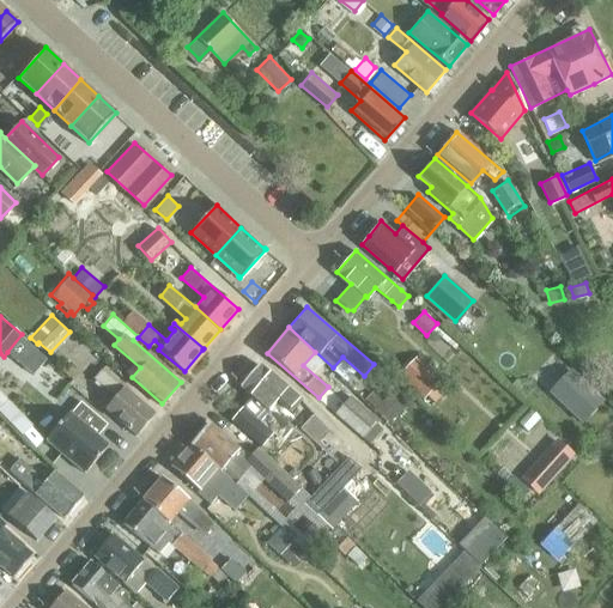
[(22,334),(7,352),(20,362),(34,345),(22,334)]
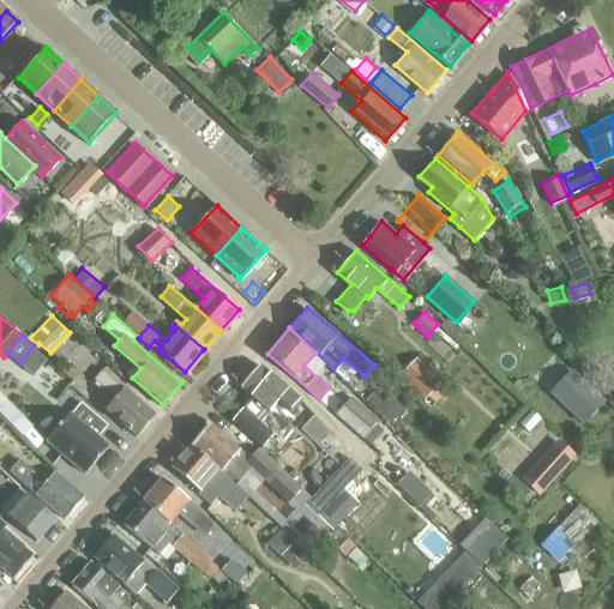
[(398,377),(423,398),(427,395),(434,402),(450,385),(416,355),(398,377)]
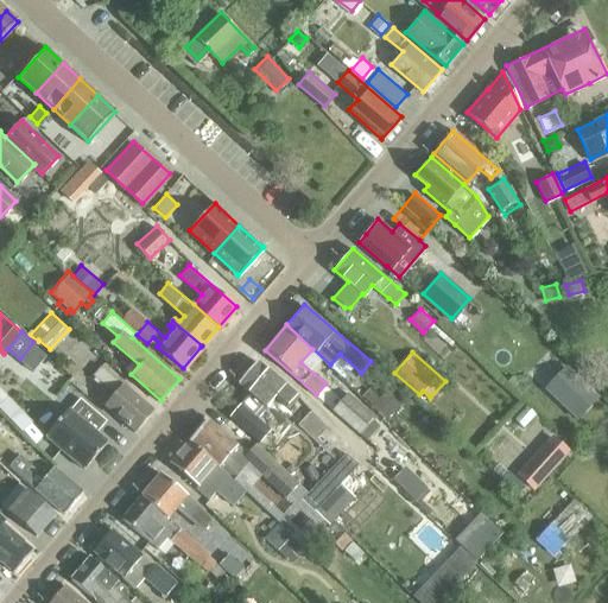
[(239,404),(228,417),(257,440),(258,442),(268,430),(254,418),(265,406),(274,394),(285,404),(295,393),(257,360),(238,381),(249,392),(239,404)]
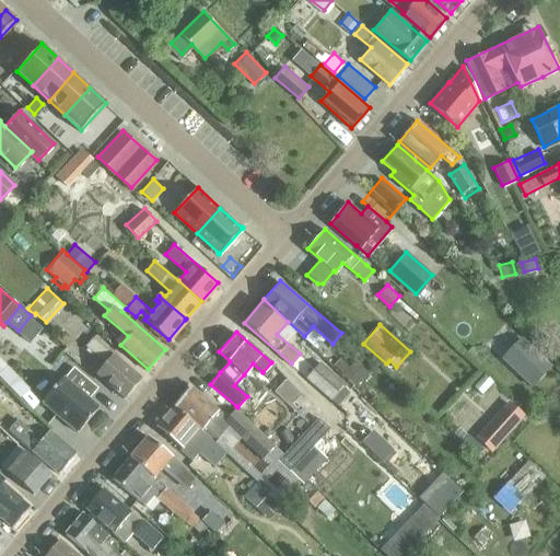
[(106,362),(97,373),(125,396),(141,377),(94,336),(86,345),(106,362)]
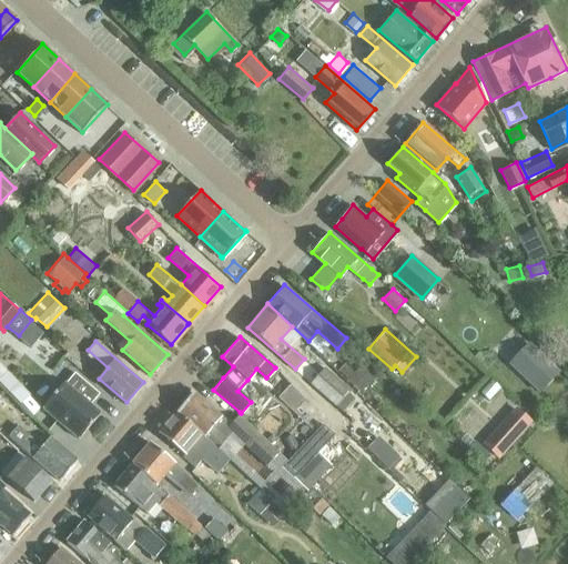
[(527,344),(509,364),(539,392),(557,373),(527,344)]
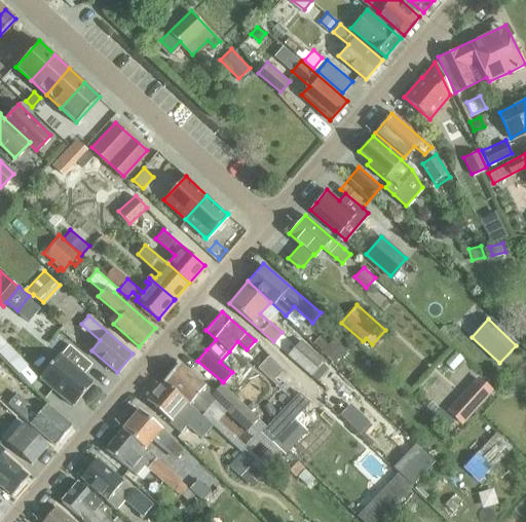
[(318,334),(311,341),(320,349),(327,342),(318,334)]
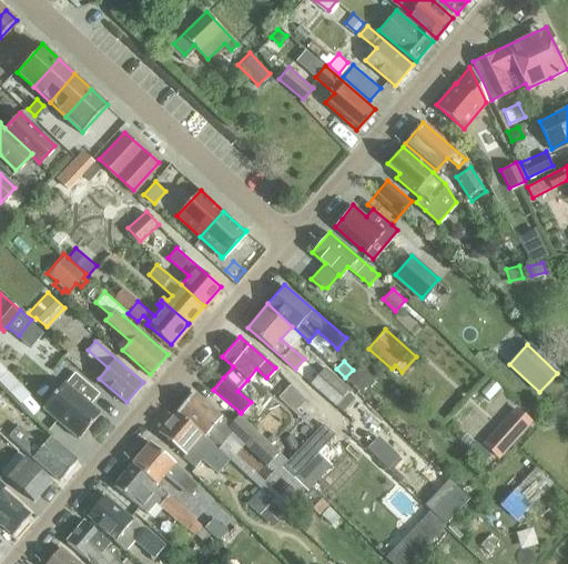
[(353,370),(345,378),(359,391),(375,375),(361,362),(353,370)]
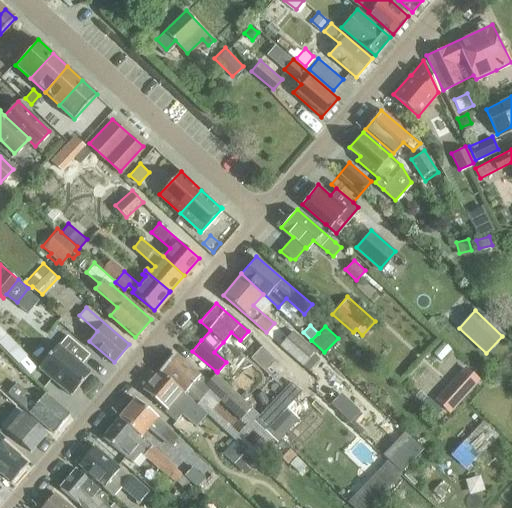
[(26,355),(0,328),(0,345),(18,364),(26,355)]
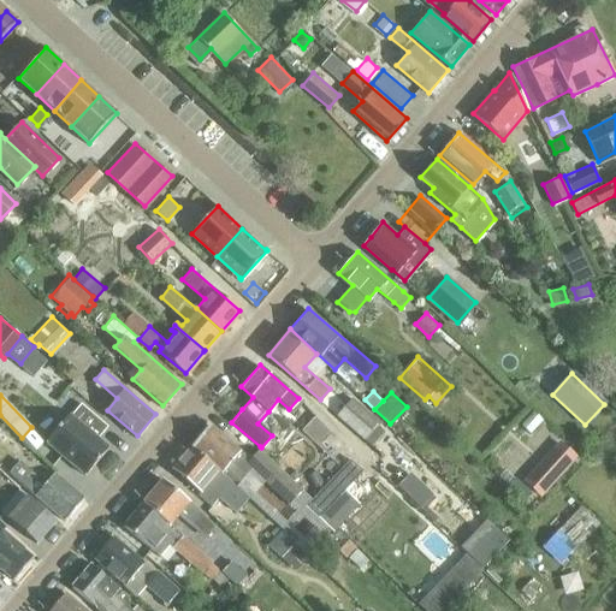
[(337,414),(366,438),(380,420),(351,397),(337,414)]
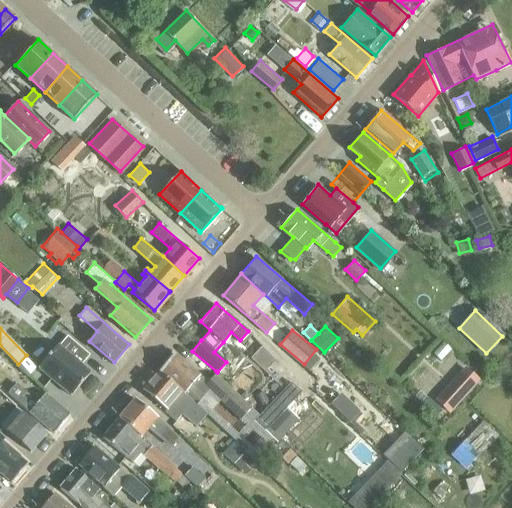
[(37,366),(70,394),(90,371),(80,363),(88,353),(66,334),(59,343),(58,342),(37,366)]
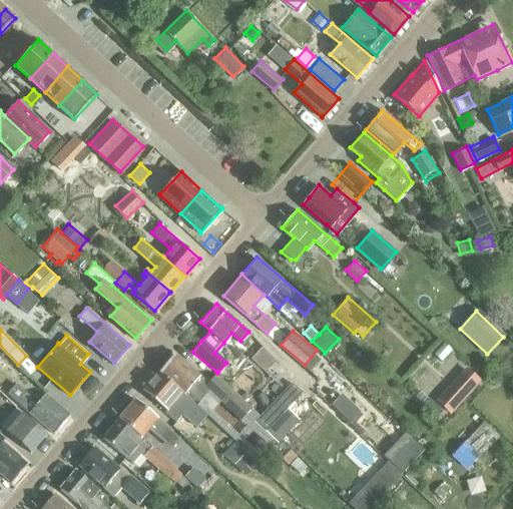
[(249,358),(260,367),(272,354),(262,344),(249,358)]
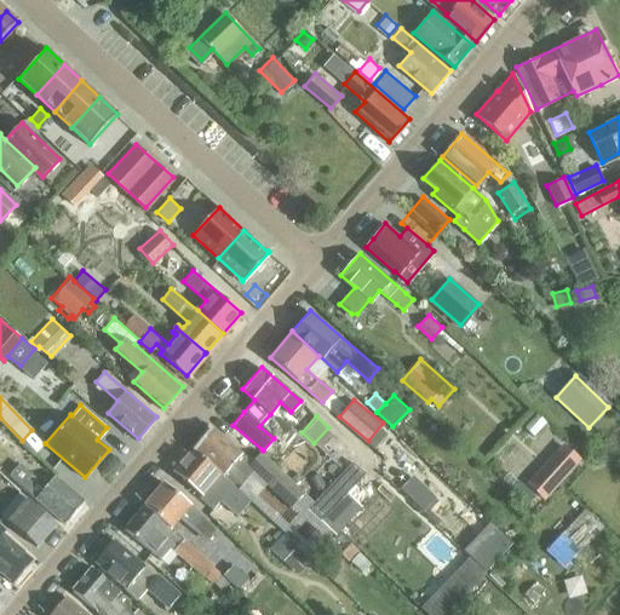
[(212,425),(194,446),(222,471),(222,470),(224,472),(239,484),(253,467),(292,501),(304,487),(263,450),(262,449),(252,460),(212,425)]
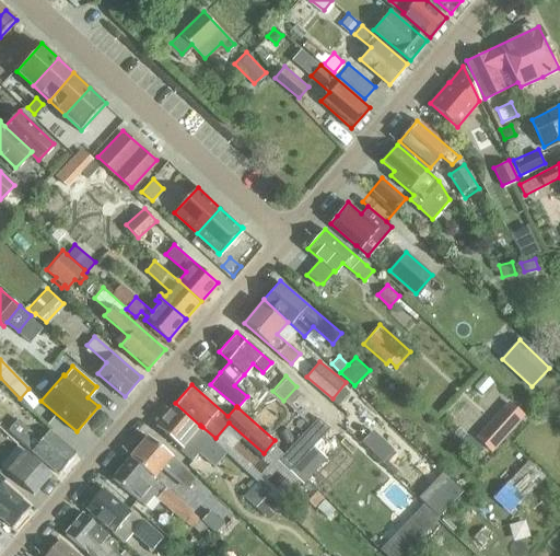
[(509,400),(475,436),(490,450),(524,414),(509,400)]
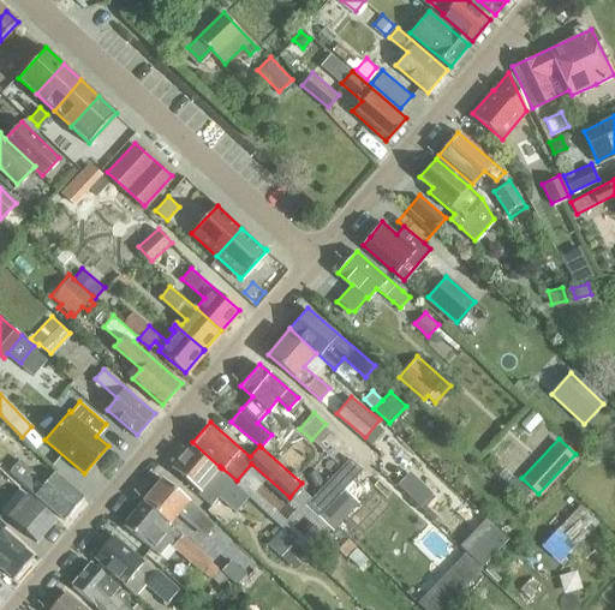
[(172,465),(171,466),(198,490),(197,491),(210,503),(212,502),(219,494),(236,509),(249,494),(219,468),(220,467),(192,442),(172,465)]
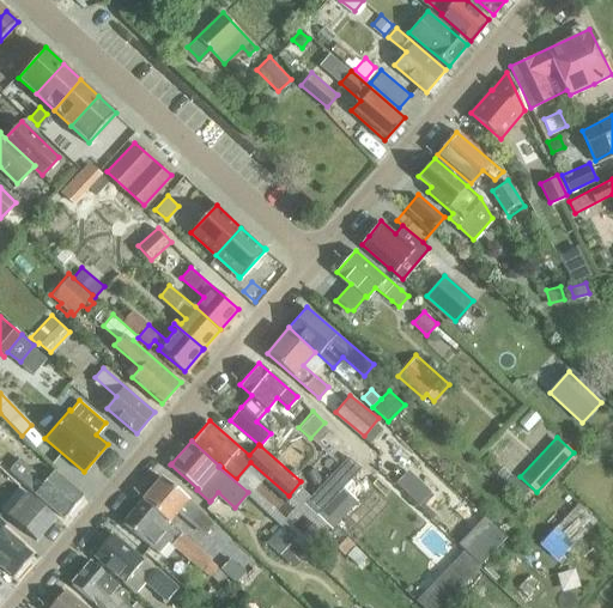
[(346,454),(305,497),(333,522),(354,499),(341,486),(359,467),(346,454)]
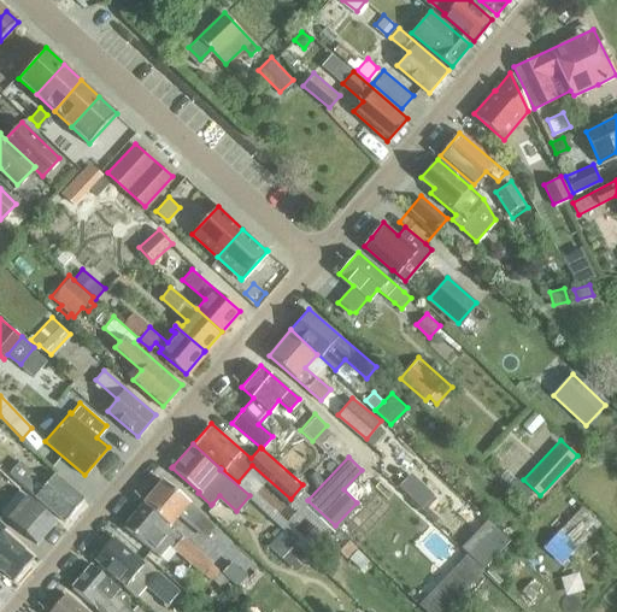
[(10,471),(65,519),(84,496),(54,471),(45,482),(34,474),(18,459),(10,471)]
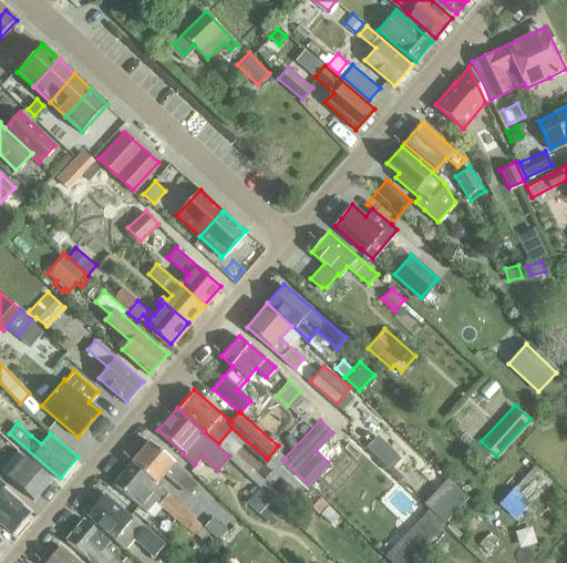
[(150,440),(133,461),(156,482),(165,472),(189,493),(198,482),(150,440)]
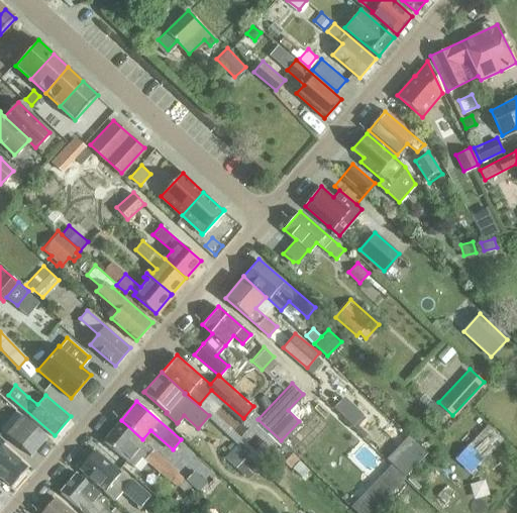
[(0,426),(2,429),(30,453),(46,434),(22,414),(16,408),(0,426)]
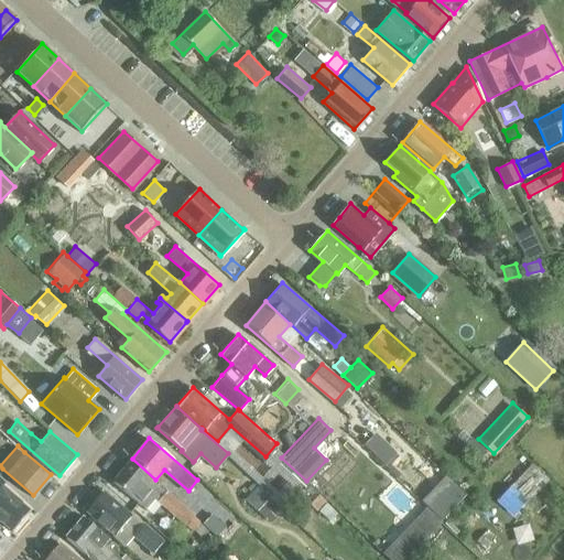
[(552,478),(530,458),(496,494),(518,514),(552,478)]
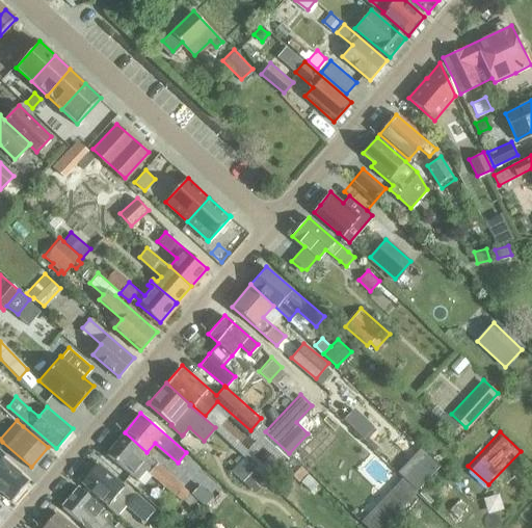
[(124,432),(107,452),(132,474),(137,478),(147,468),(150,471),(176,494),(183,499),(189,492),(182,485),(184,484),(147,452),(125,432),(124,433),(124,432)]
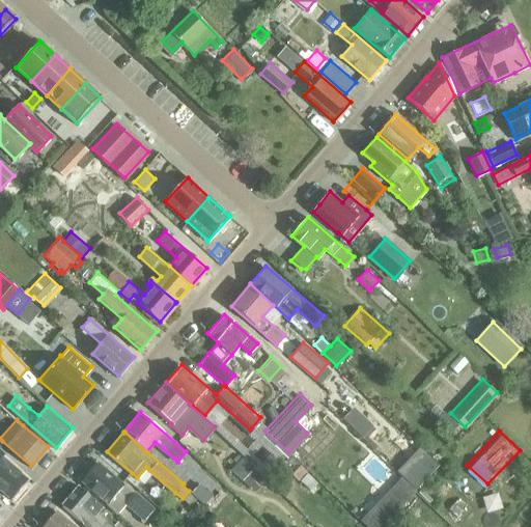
[(0,446),(0,488),(11,498),(29,478),(2,455),(5,451),(0,446)]
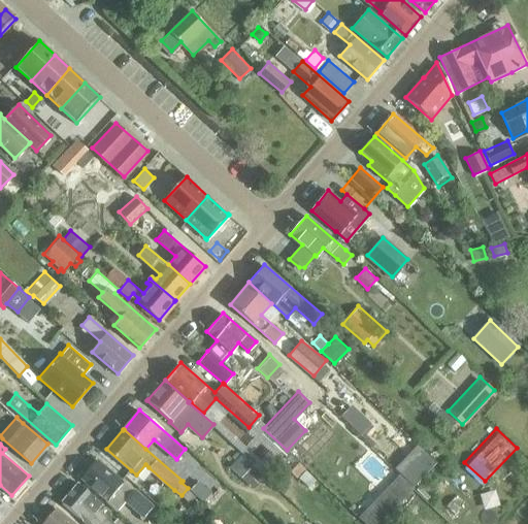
[(228,464),(240,476),(255,460),(243,450),(228,464)]
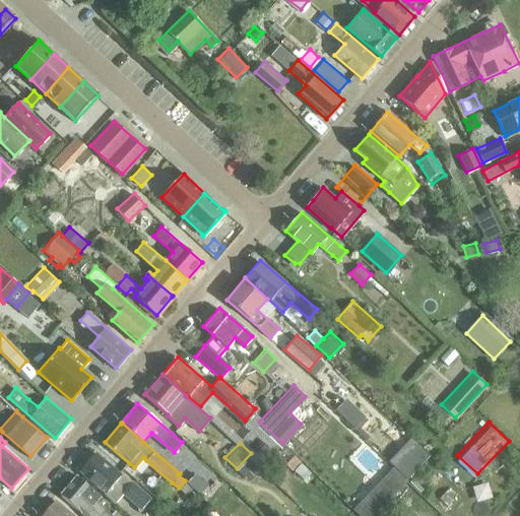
[(106,492),(116,501),(123,493),(139,509),(151,497),(136,484),(135,486),(132,482),(96,452),(80,471),(106,492)]
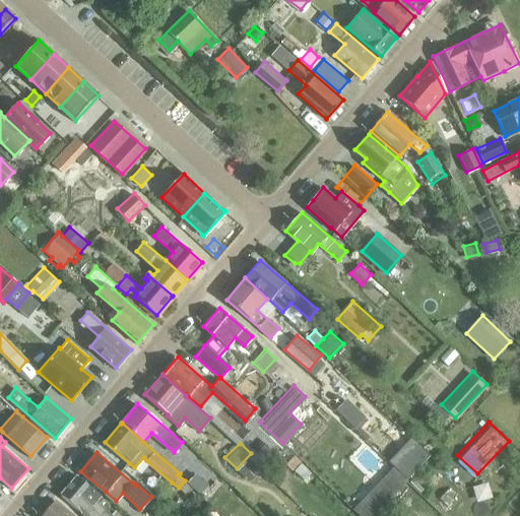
[(294,454),(284,463),(290,469),(300,461),(294,454)]
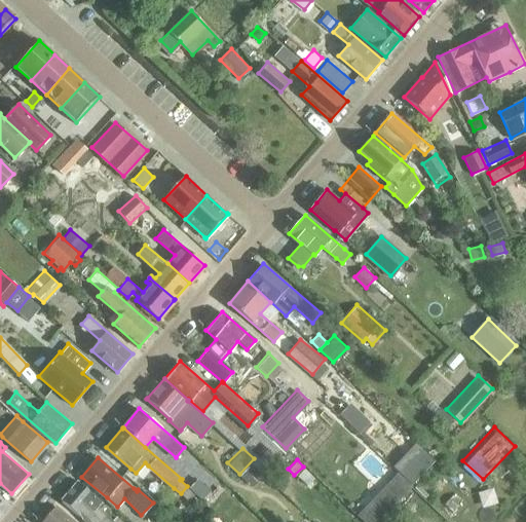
[(304,468),(297,475),(305,483),(312,476),(304,468)]
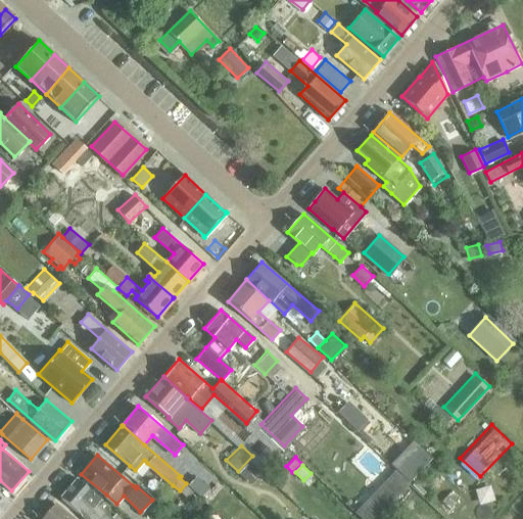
[(195,475),(187,484),(193,490),(201,498),(209,488),(195,475)]
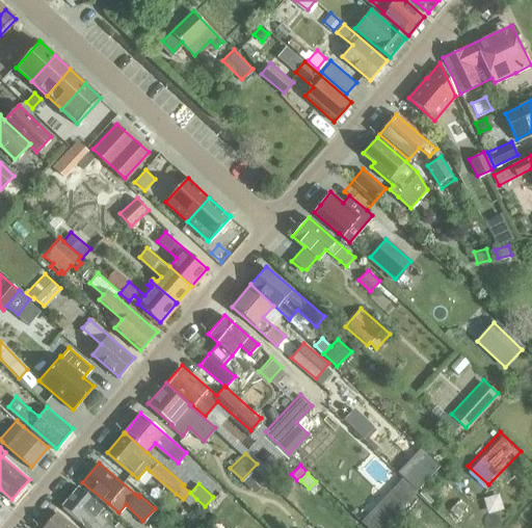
[(85,526),(84,527),(85,527),(125,527),(117,522),(113,526),(110,523),(111,521),(108,518),(110,516),(101,507),(102,506),(78,485),(61,504),(85,526)]
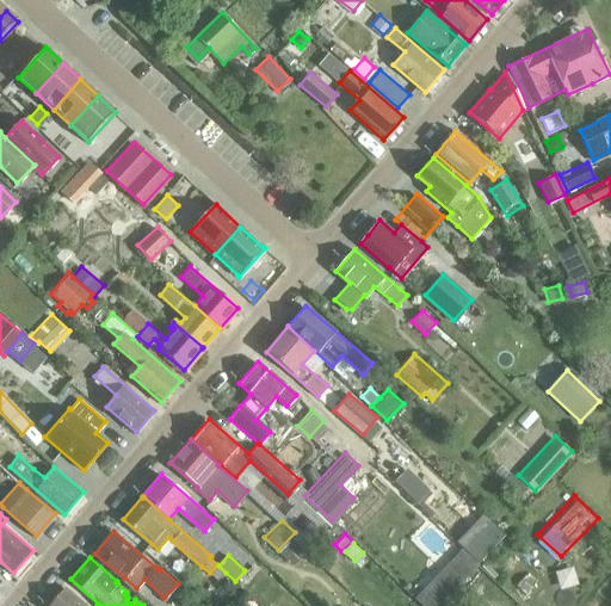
[(48,605),(87,605),(66,587),(48,605)]
